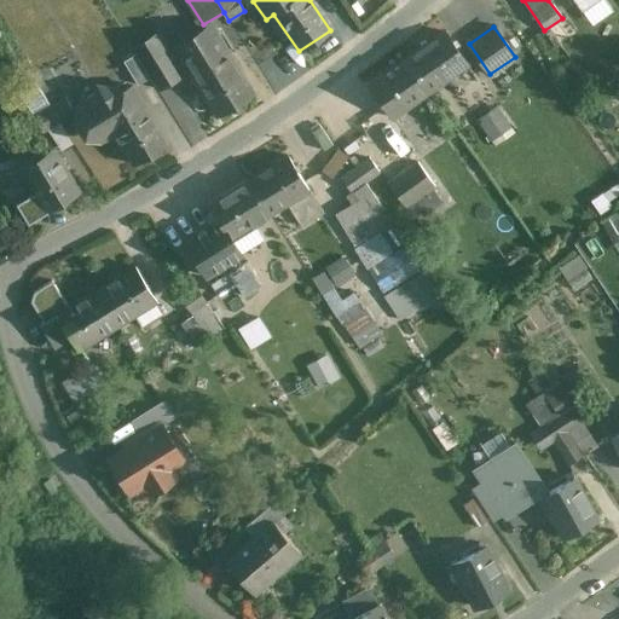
[(213,29),(177,51),(215,115),(252,93),(213,29)]
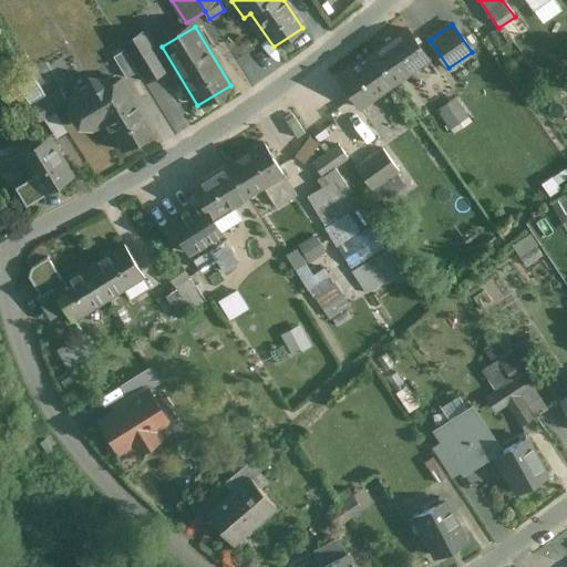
[(408,30),(373,54),(393,83),(428,59),(408,30)]
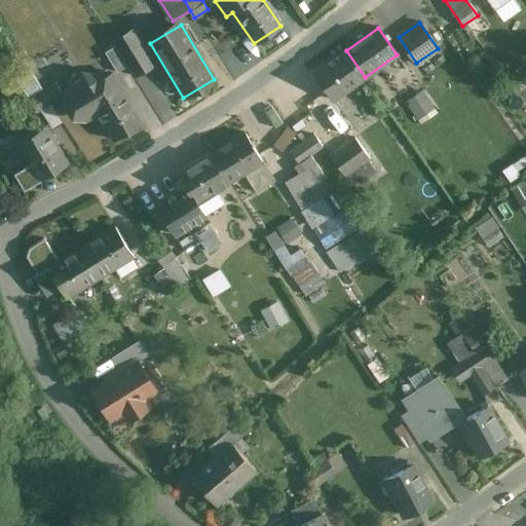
[(135,30),(113,42),(115,46),(126,66),(133,76),(154,64),(135,30)]
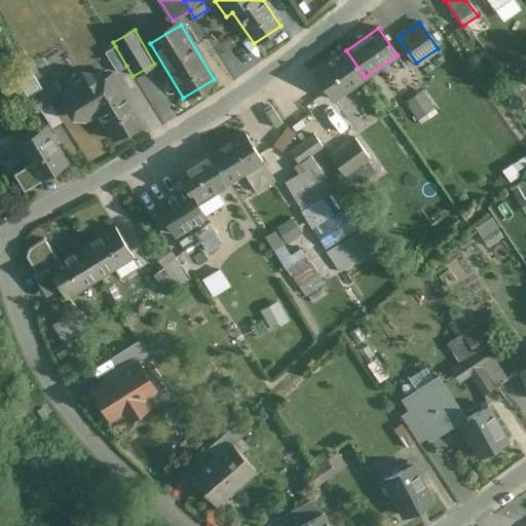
[(115,46),(105,52),(116,72),(126,66),(115,46)]
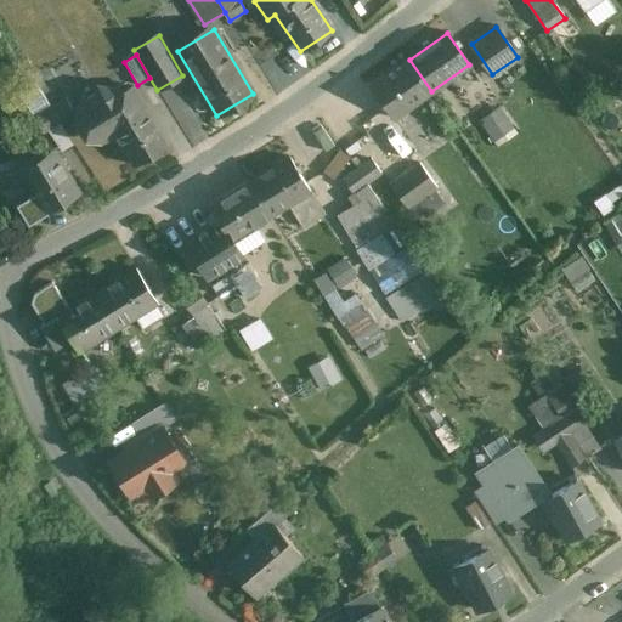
[(410,60),(372,85),(394,117),(431,91),(410,60)]
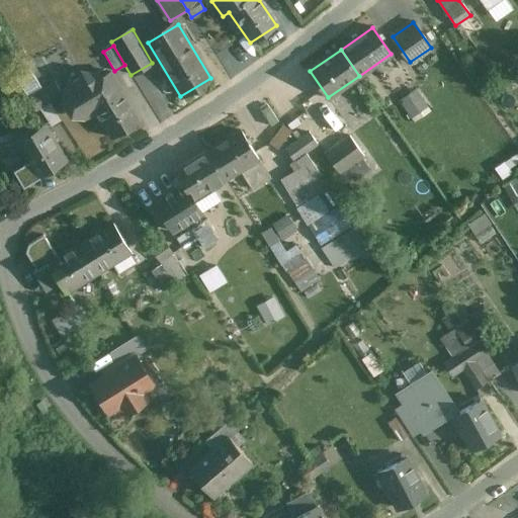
[(42,62),(29,69),(41,89),(28,97),(36,110),(40,108),(51,126),(61,120),(50,101),(62,94),(42,62)]
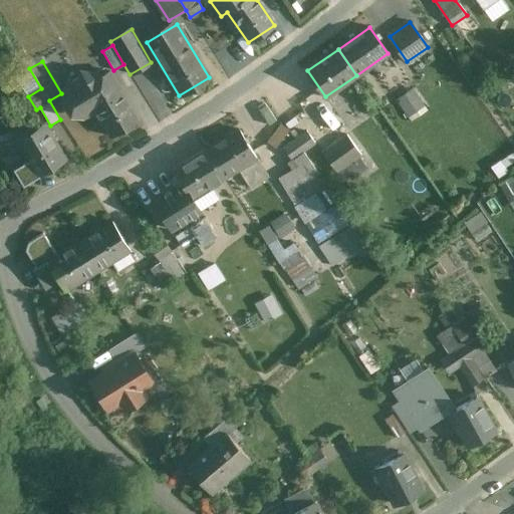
[(89,104),(118,87),(108,71),(97,77),(94,73),(80,70),(79,80),(66,88),(63,100),(70,112),(82,115),(92,109),(89,104)]
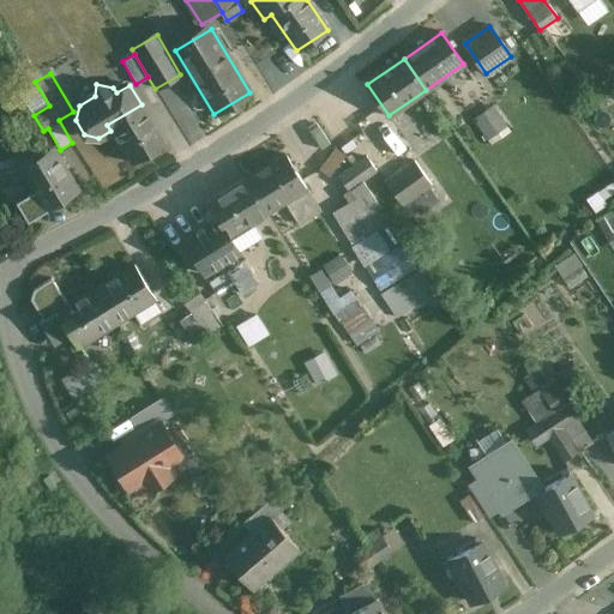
[(142,104),(107,125),(110,131),(130,163),(164,143),(142,104)]
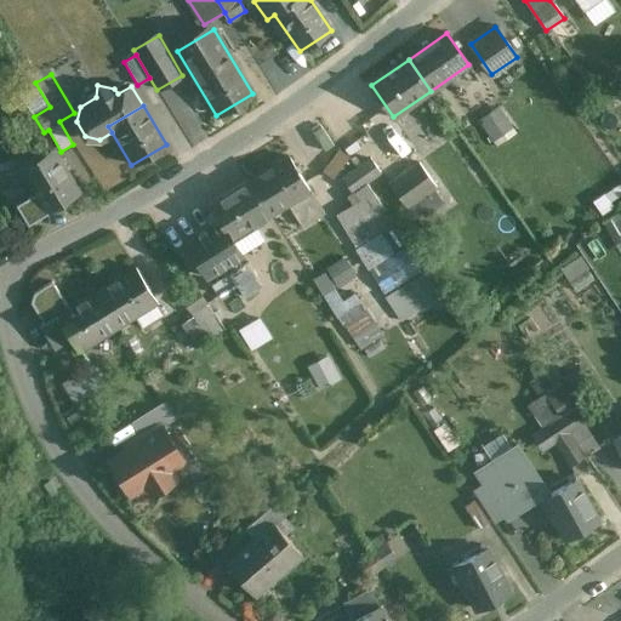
[(499,108),(478,121),(496,148),(516,135),(499,108)]
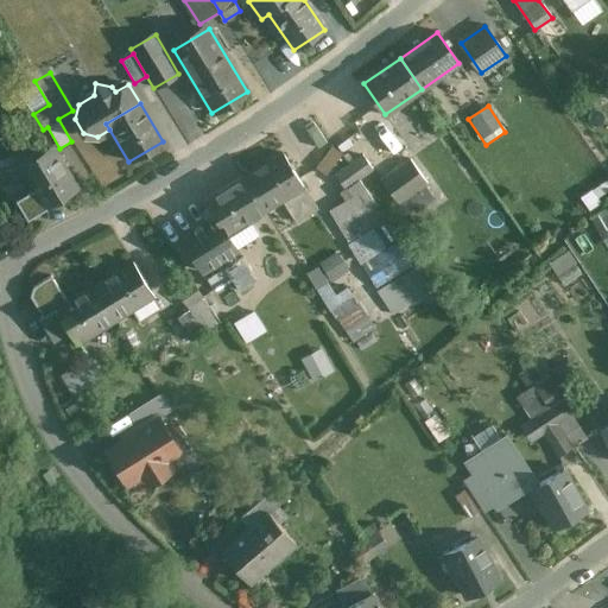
[(54,145),(18,168),(43,208),(78,185),(54,145)]
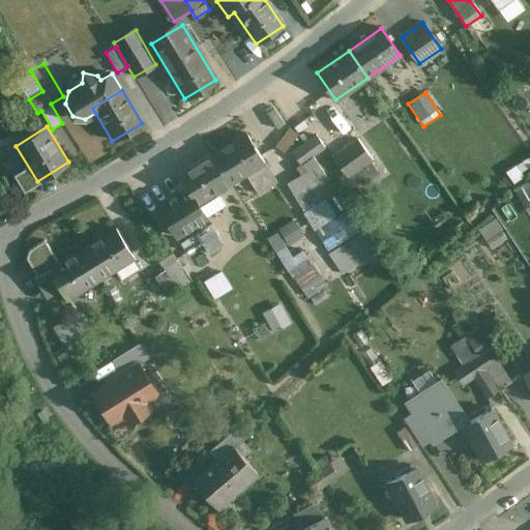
[(246,133),(213,153),(231,182),(264,162),(246,133)]
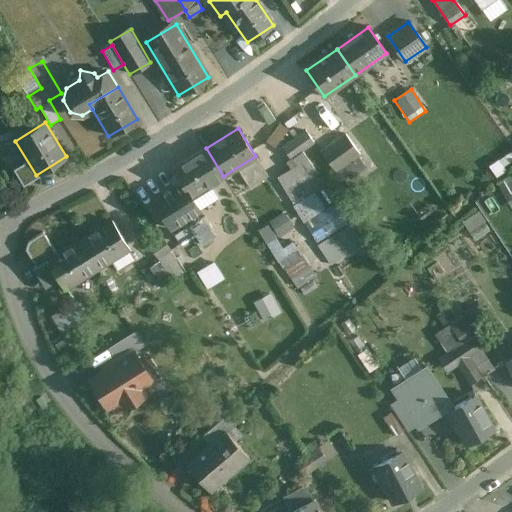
[(307,131),(283,148),(291,159),(302,151),(315,143),(307,131)]
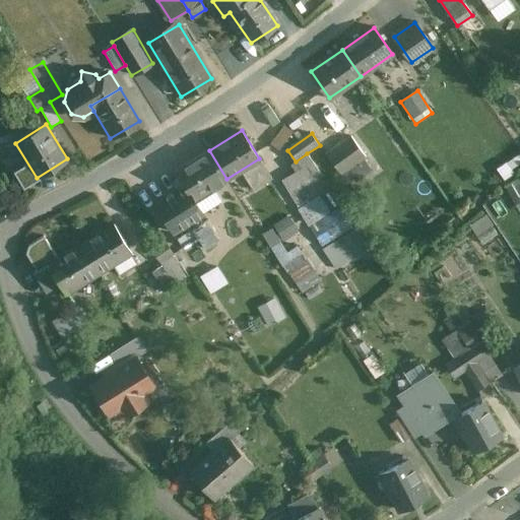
[(351,137),(327,153),(340,173),(365,156),(351,137)]
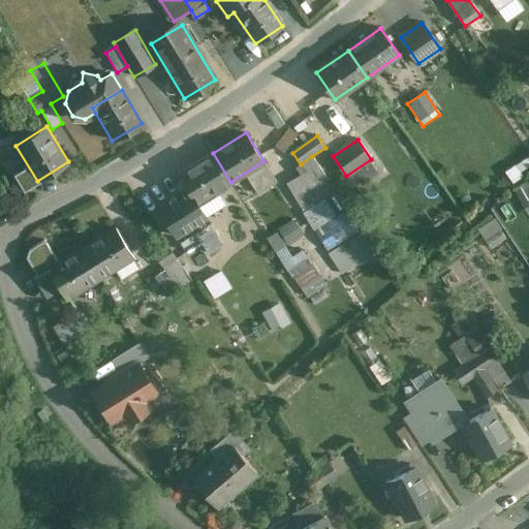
[(213,153),(178,174),(187,188),(180,192),(189,207),(197,201),(230,182),(213,153)]
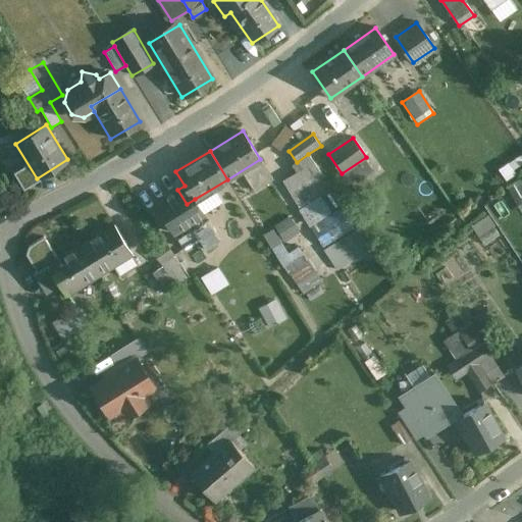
[(367,251),(308,154),(297,162),(291,166),(296,173),(283,181),(334,268),(367,251)]
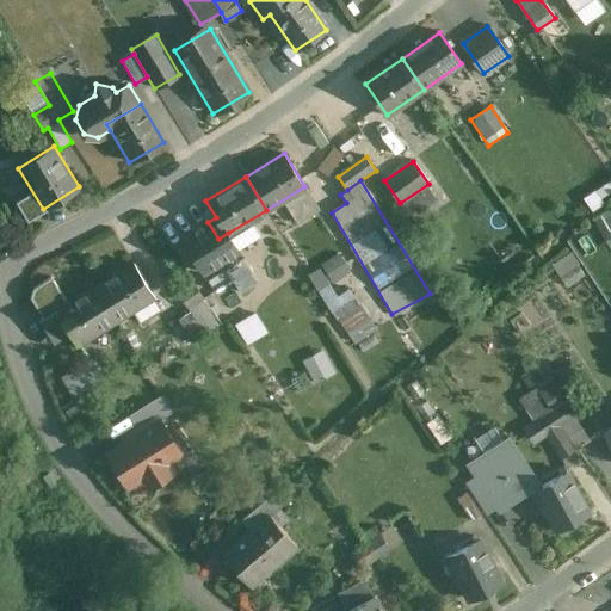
[(610,211),(594,222),(610,251),(610,211)]
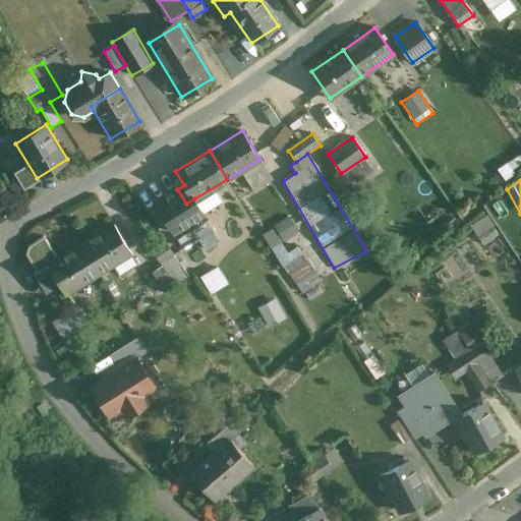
[(186,204),(177,189),(156,204),(173,232),(203,214),(194,198),(186,204)]
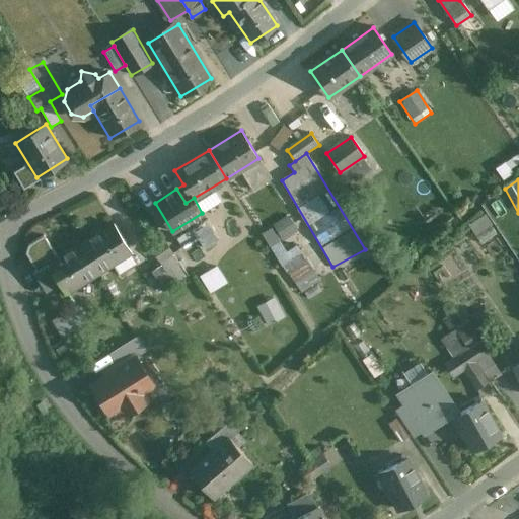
[(288,217),(261,234),(299,294),(318,282),(296,247),(286,253),(280,244),(298,233),(288,217)]
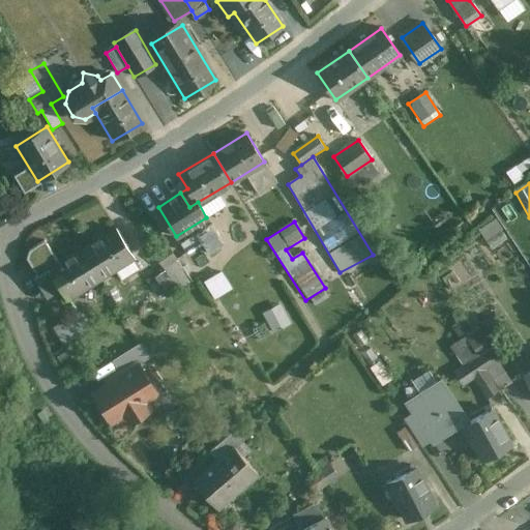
[(212,224),(180,242),(185,251),(201,242),(208,254),(224,243),(212,224)]
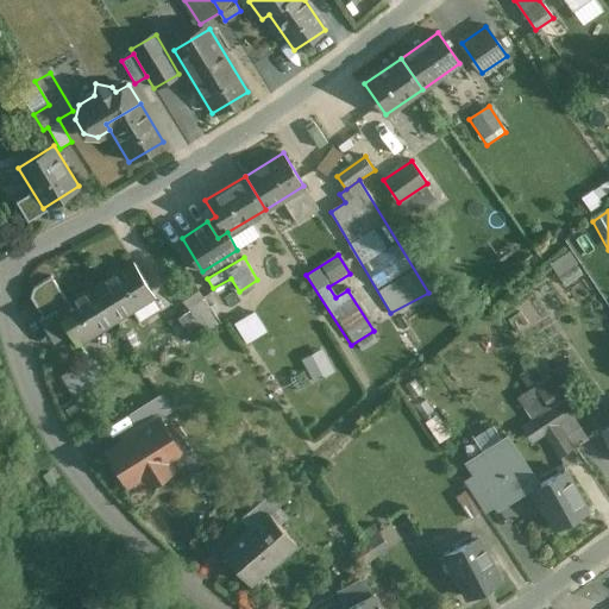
[(133,262),(95,286),(115,318),(154,295),(133,262)]
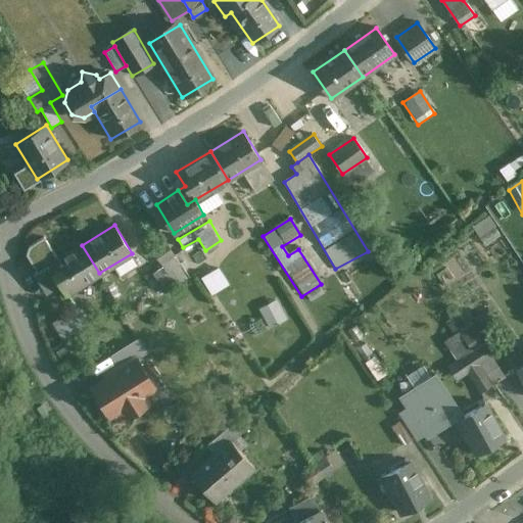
[(165,243),(153,252),(160,264),(174,255),(165,243)]
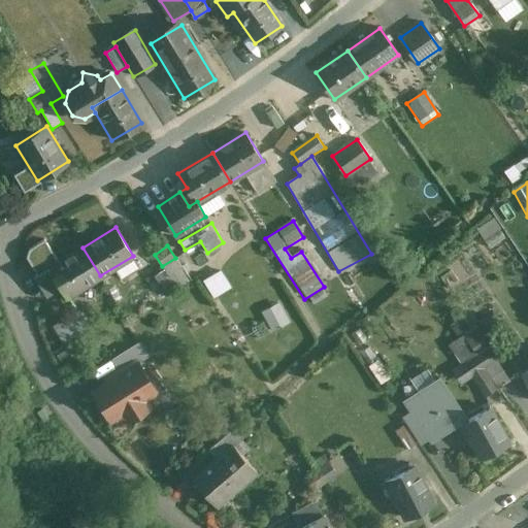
[(83,248),(50,268),(66,296),(100,275),(83,248)]
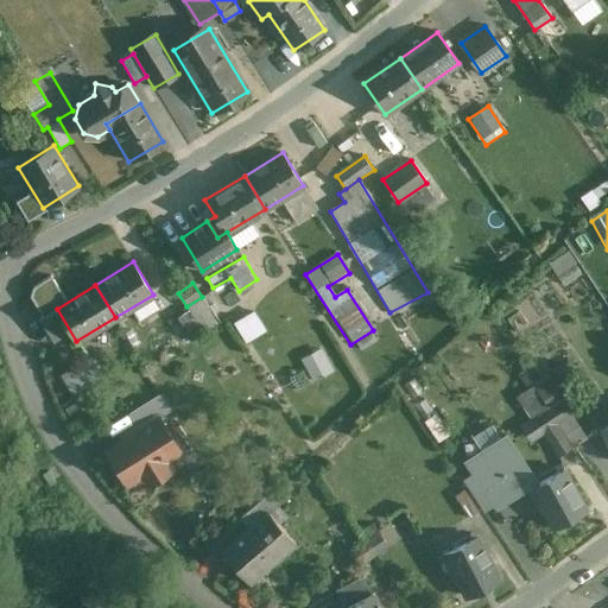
[(187,306),(171,317),(188,341),(203,330),(187,306)]
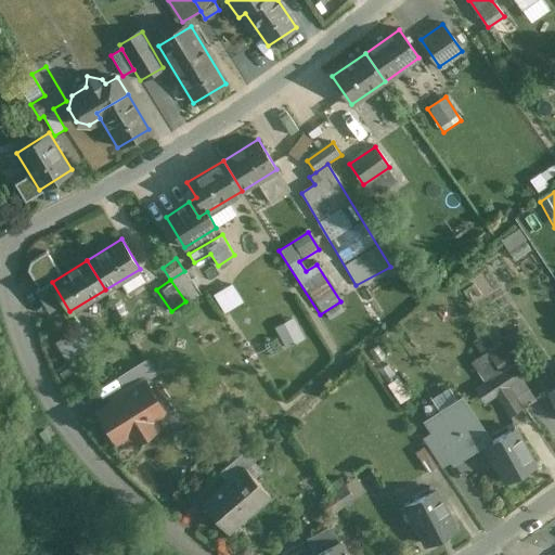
[(222,310),(242,301),(233,283),(214,292),(222,310)]
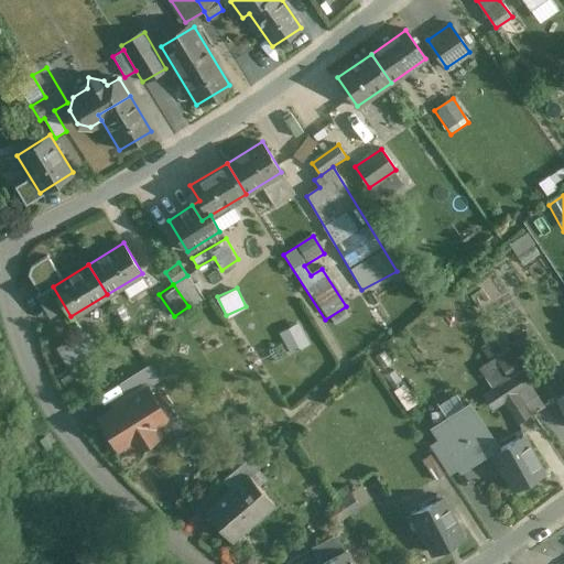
[(296,325),(279,334),(289,355),(306,346),(296,325)]
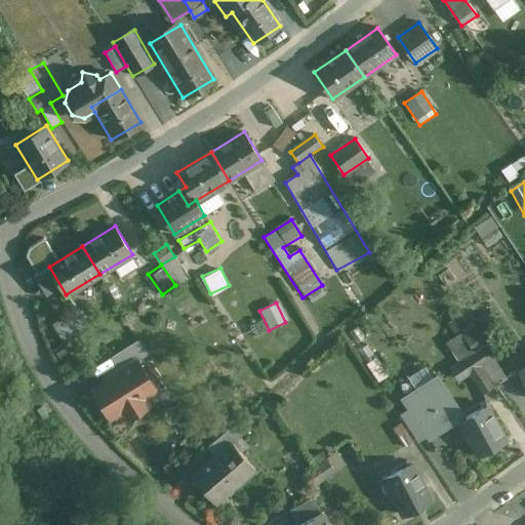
[(78,310),(54,323),(64,338),(87,325),(78,310)]
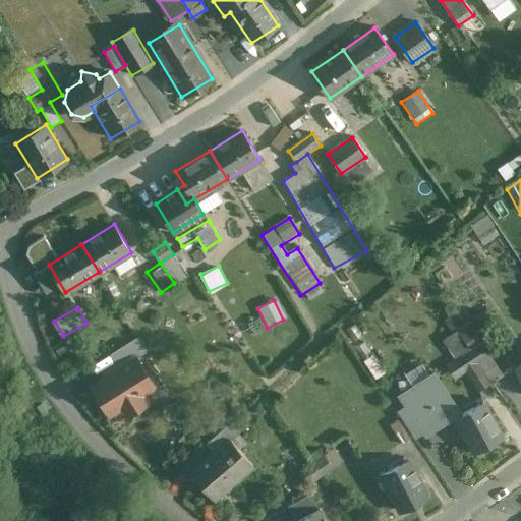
[(109,353),(115,364),(118,368),(137,357),(146,353),(136,337),(109,353)]
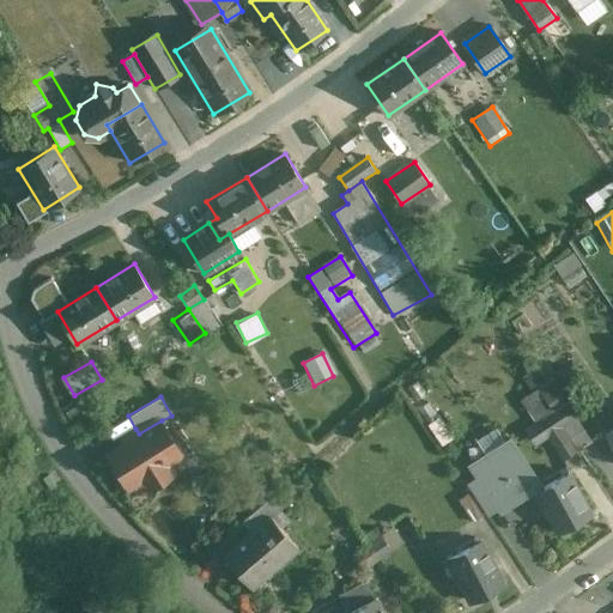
[(566,404),(539,420),(564,461),(578,451),(562,426),(576,417),(566,404)]
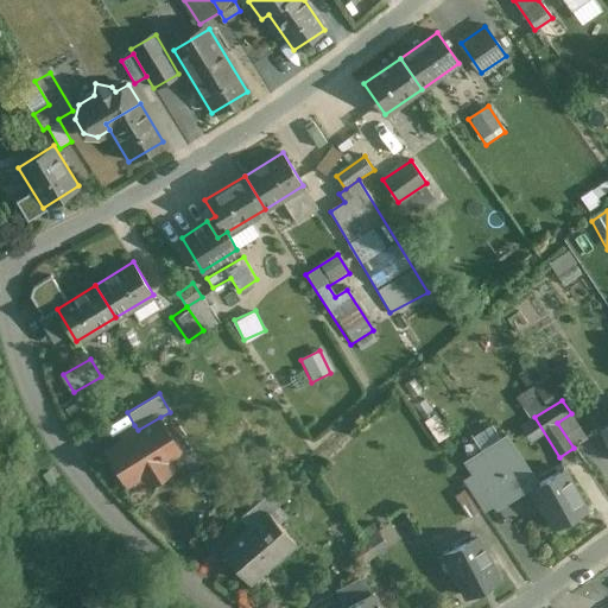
[(130,436),(107,449),(127,483),(144,474),(150,482),(170,470),(165,461),(181,451),(160,417),(138,430),(134,425),(126,431),(130,436)]
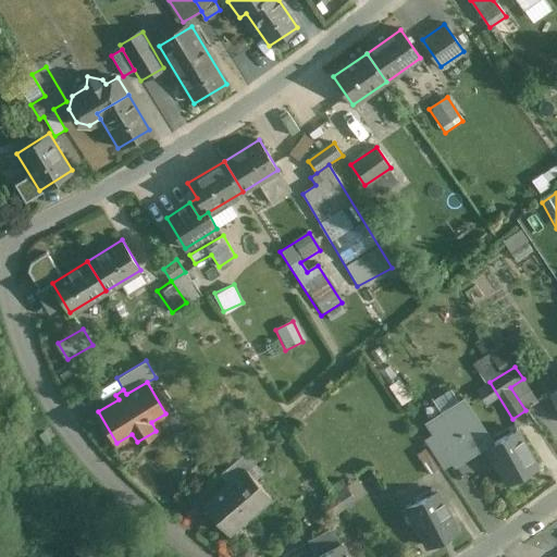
[(485,440),(460,401),(429,422),(454,460),(485,440)]
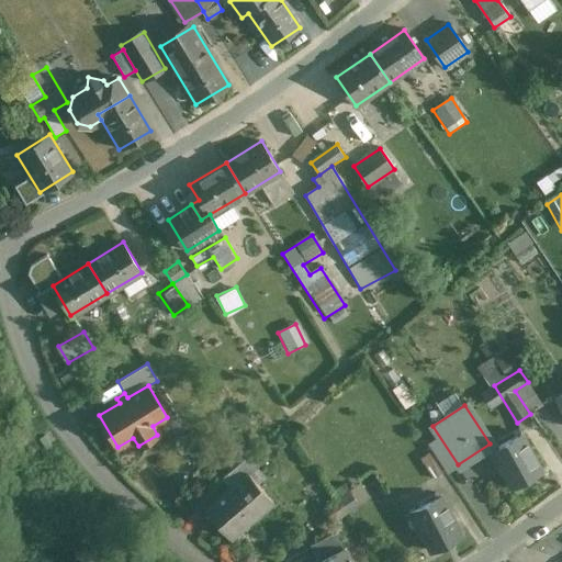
[(542,471),(521,434),(490,451),(510,489),(542,471)]
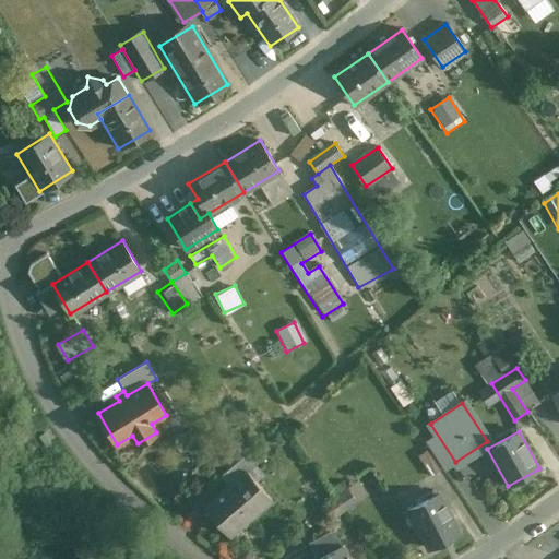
[(428,449),(419,455),(431,476),(441,471),(428,449)]
